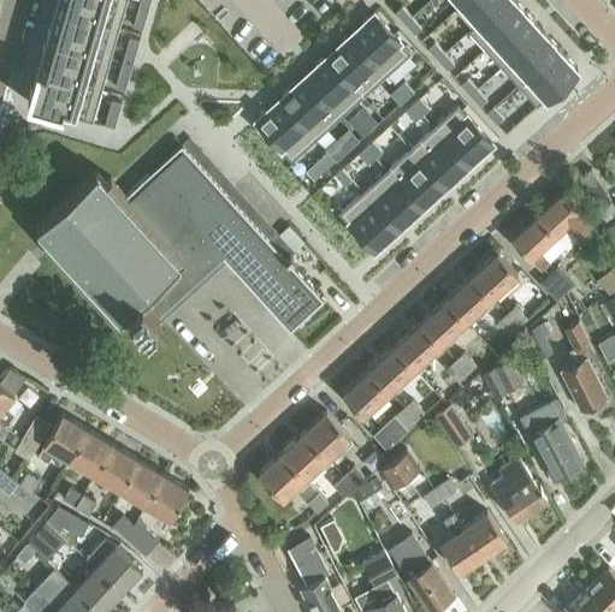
[(125,0),(57,0),(53,13),(118,31),(126,0),(125,0)]
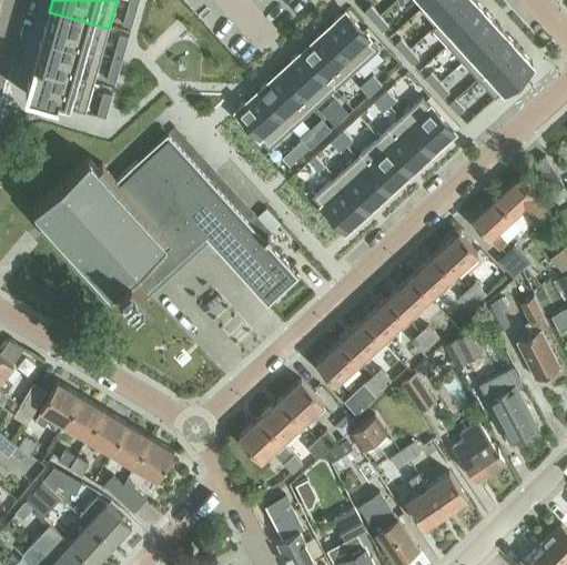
[(431,0),(423,7),(419,10),(434,27),(463,0),(431,0)]
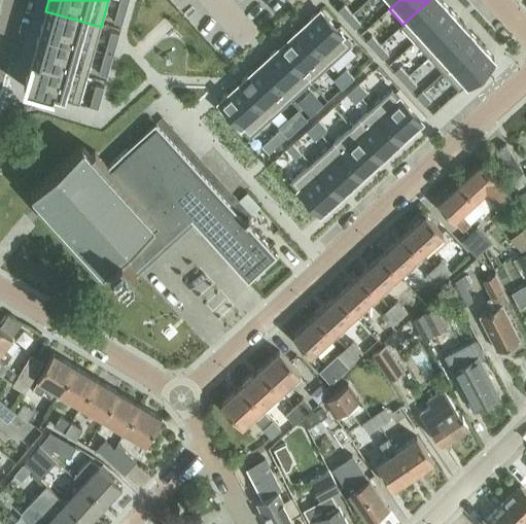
[(429,0),(402,25),(399,28),(414,44),(449,12),(437,0),(429,0)]
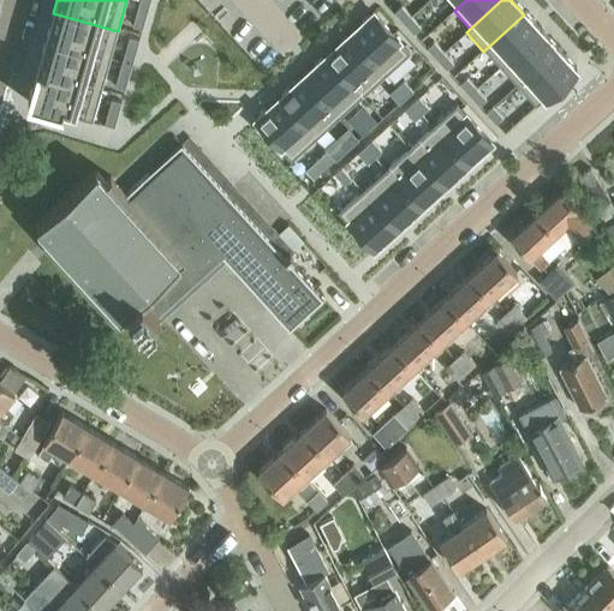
[(138,4),(135,16),(144,19),(148,6),(138,4)]
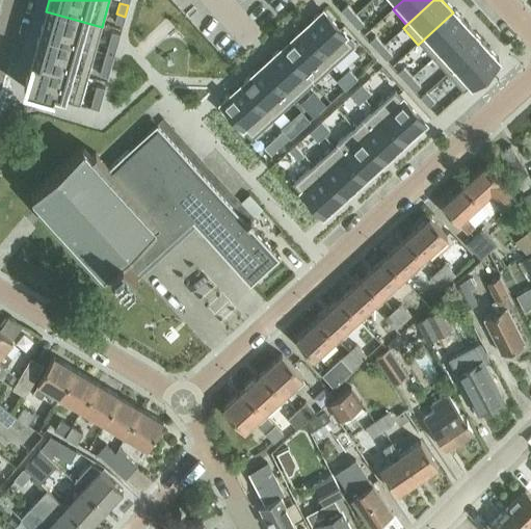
[(346,7),(340,14),(348,22),(354,17),(346,7)]
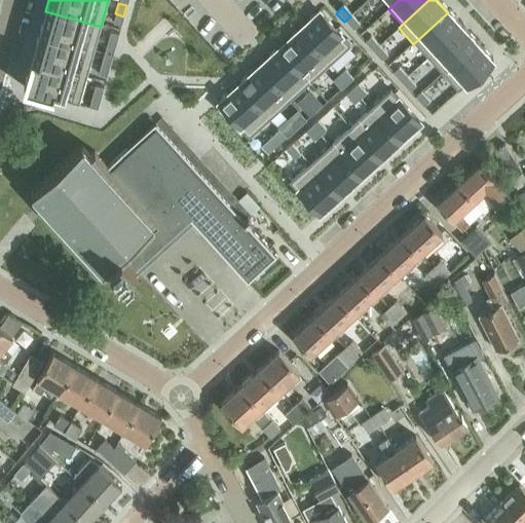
[(45,11),(38,38),(92,53),(101,27),(45,11)]
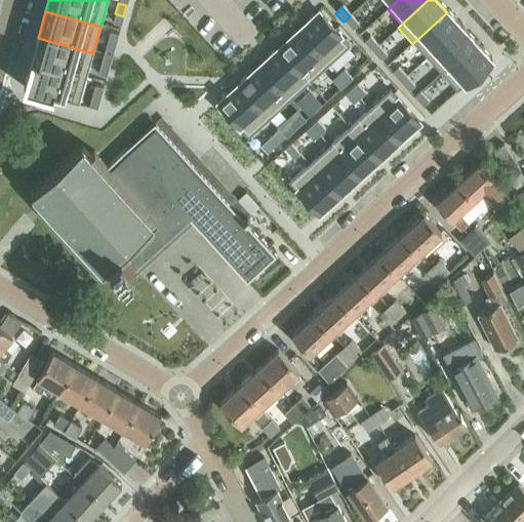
[(447,12),(412,44),(427,59),(461,28),(447,12)]
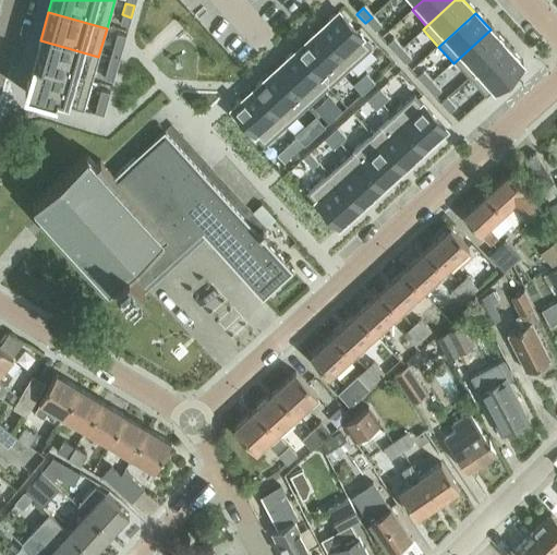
[(122,14),(119,26),(128,28),(131,17),(122,14)]
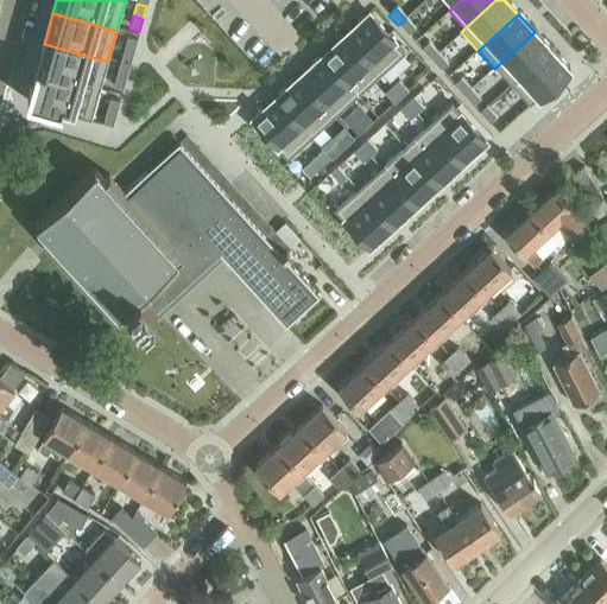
[(362,20),(343,37),(380,77),(404,55),(368,16),(362,20)]
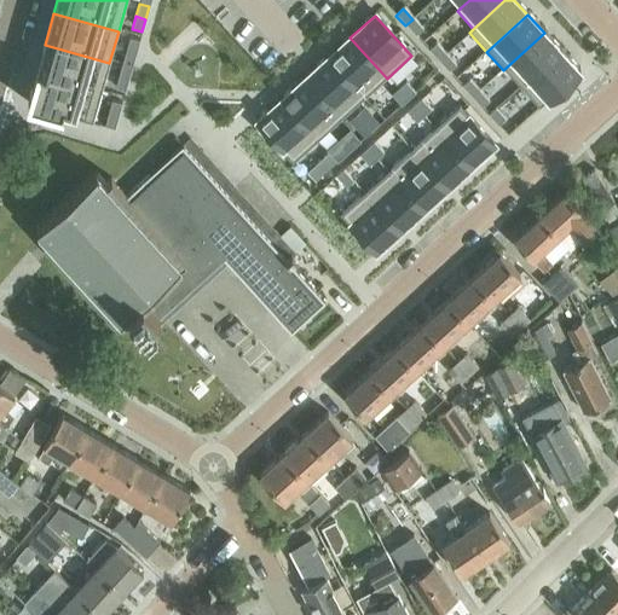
[(413,19),(405,25),(415,36),(422,30),(413,19)]
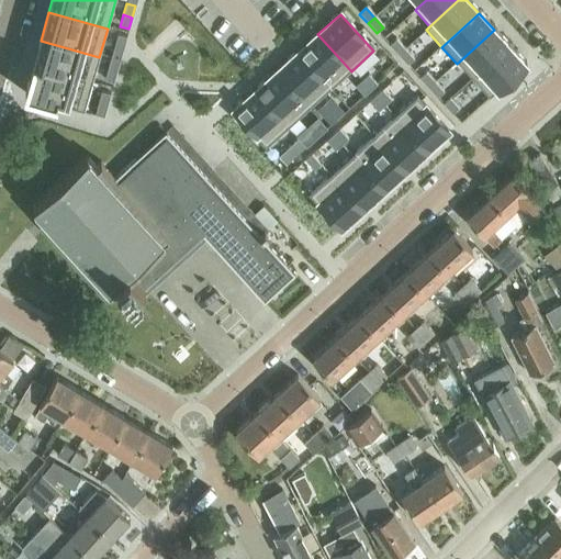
[(494,30),(457,64),(472,80),(509,46),(494,30)]
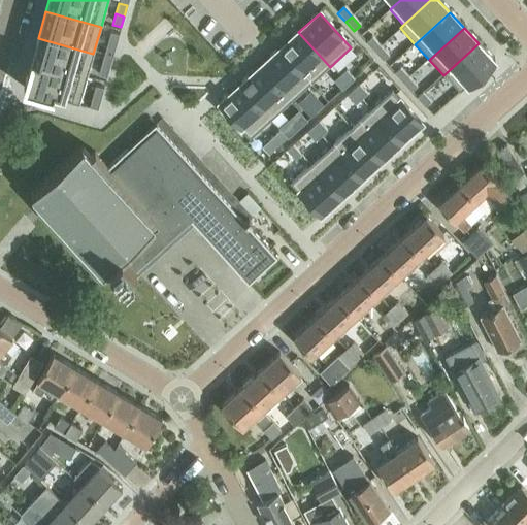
[(298,32),(278,51),(309,85),(330,67),(298,32)]
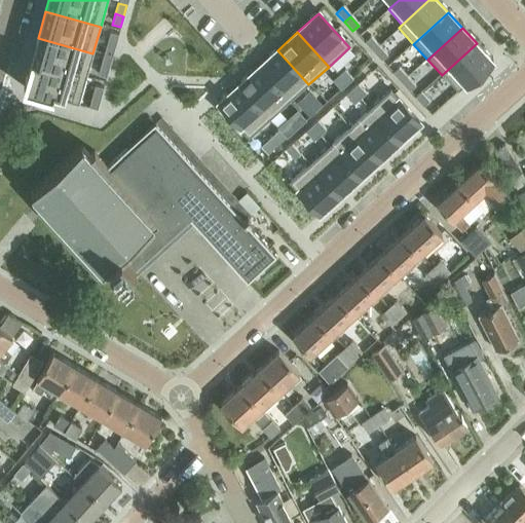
[(110,34),(107,44),(115,47),(118,36),(110,34)]
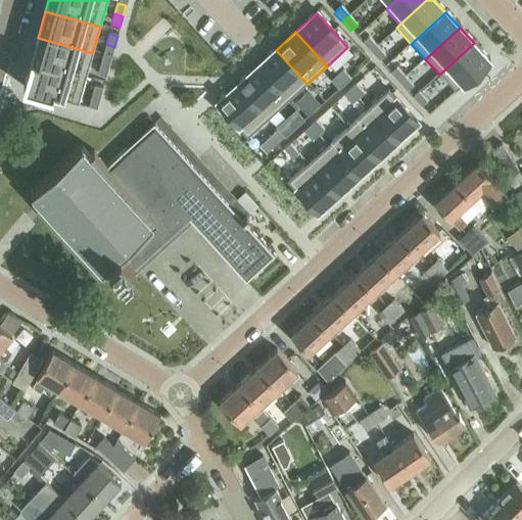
[(38,38),(30,63),(85,79),(92,53),(38,38)]
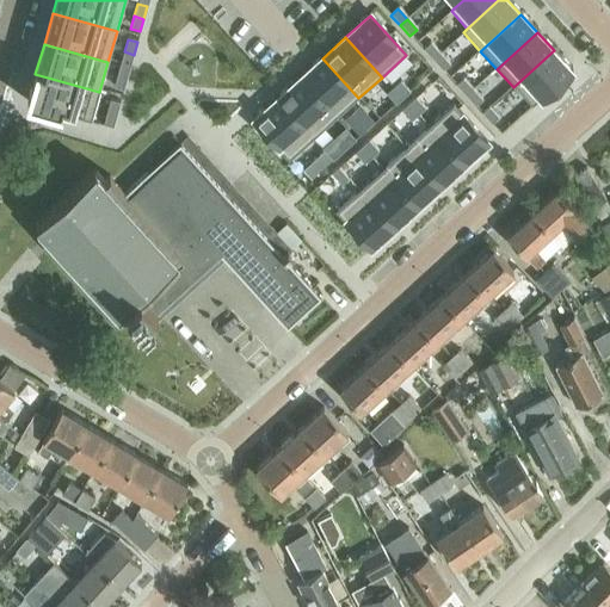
[(430,44),(423,50),(432,61),(439,55),(430,44)]
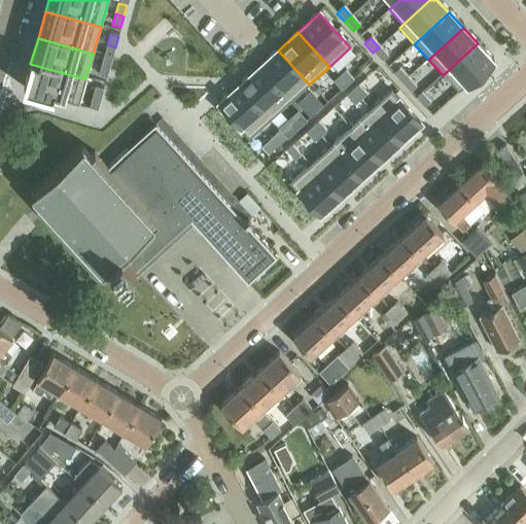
[(478,43),(443,75),(458,93),(475,78),(478,81),(487,72),(485,69),(493,61),(478,43)]
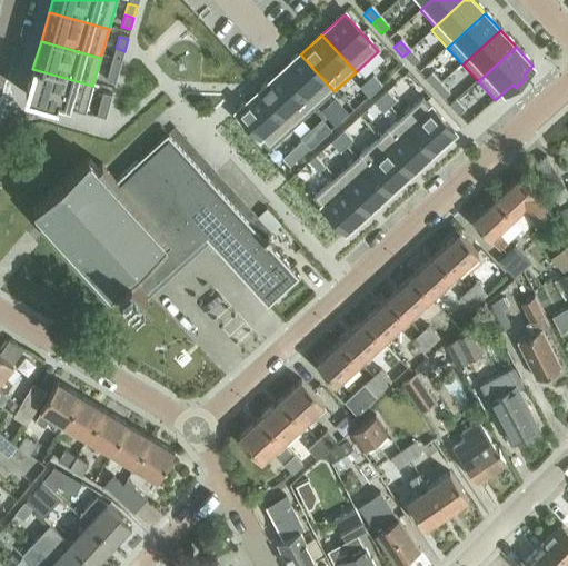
[(116,48),(112,60),(121,62),(125,51),(116,48)]
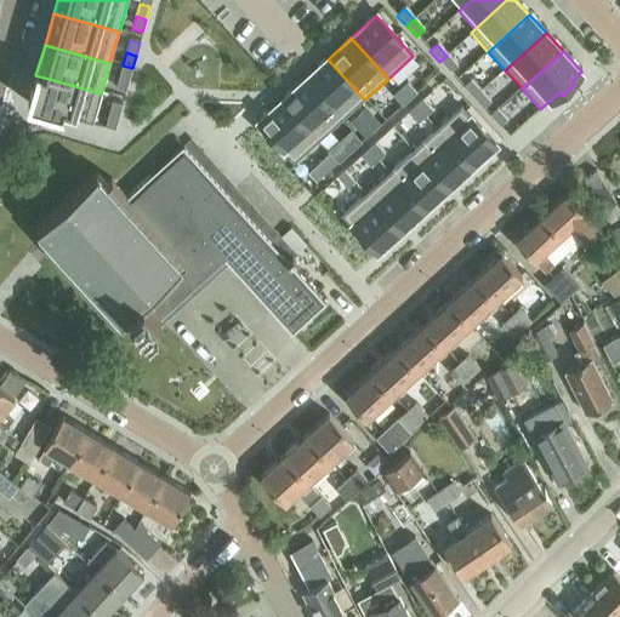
[(447,56),(439,62),(449,73),(456,67),(447,56)]
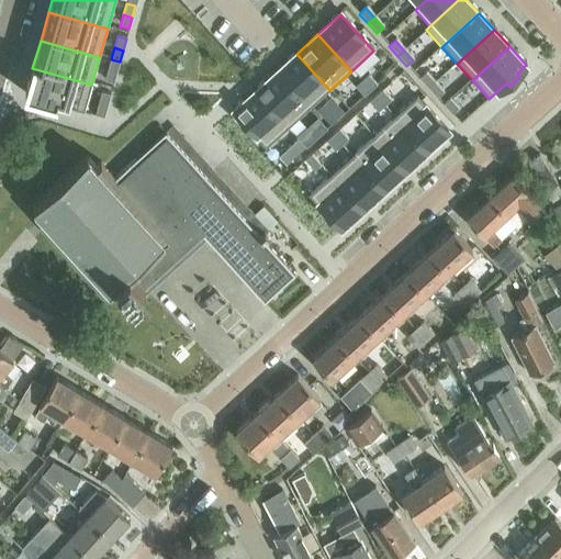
[(296,54),(275,74),(309,110),(329,90),(296,54)]
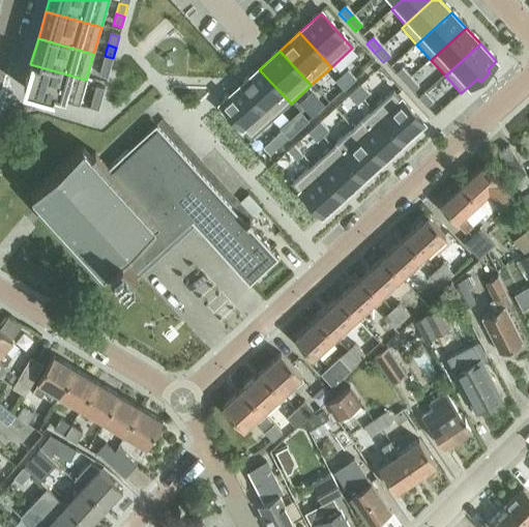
[(105,56),(101,66),(110,68),(113,58),(105,56)]
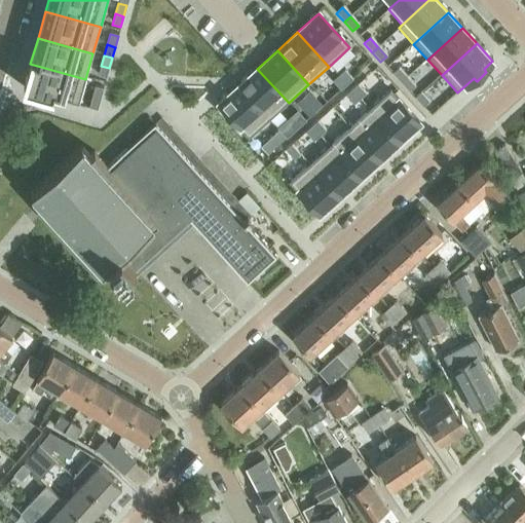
[(30,64),(23,90),(78,106),(85,79),(30,64)]
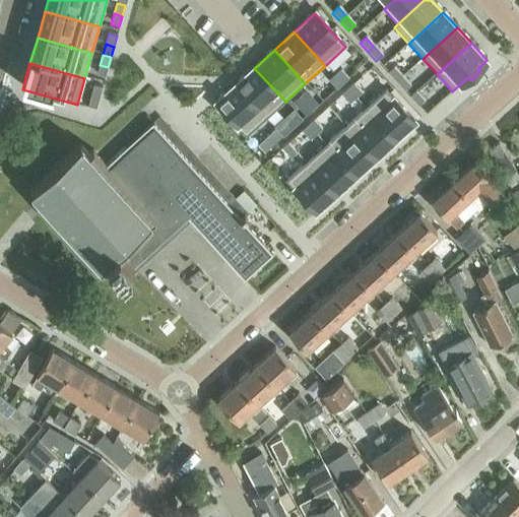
[(100,65),(96,76),(105,78),(108,67),(100,65)]
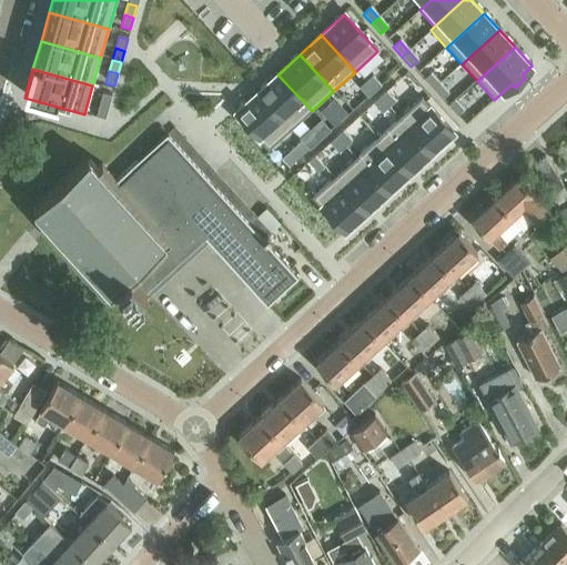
[(277,74),(256,93),(290,131),(312,111),(277,74)]
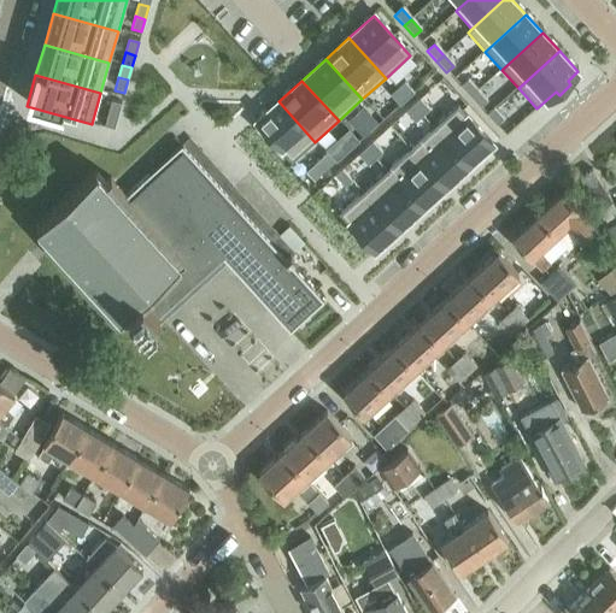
[(468,81),(461,87),(470,98),(477,92),(468,81)]
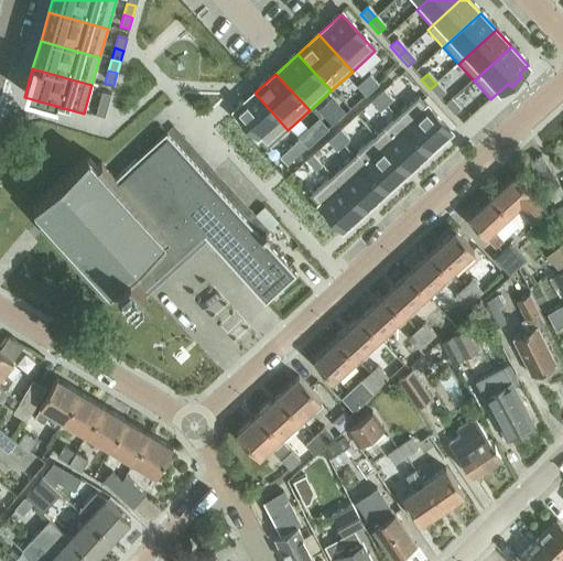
[(369,76),(363,83),(371,92),(378,86),(369,76)]
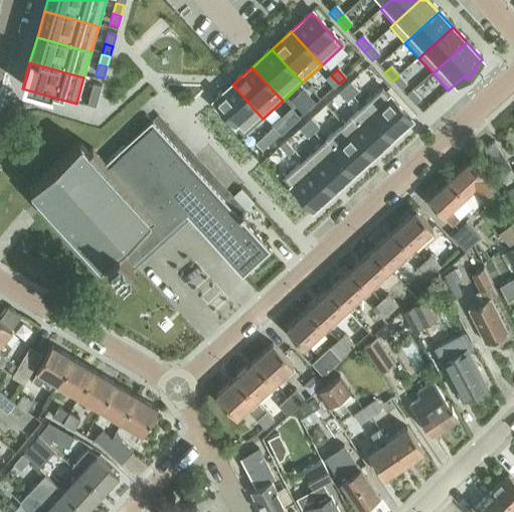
[(331,75),(325,80),(333,90),(339,83),(331,75)]
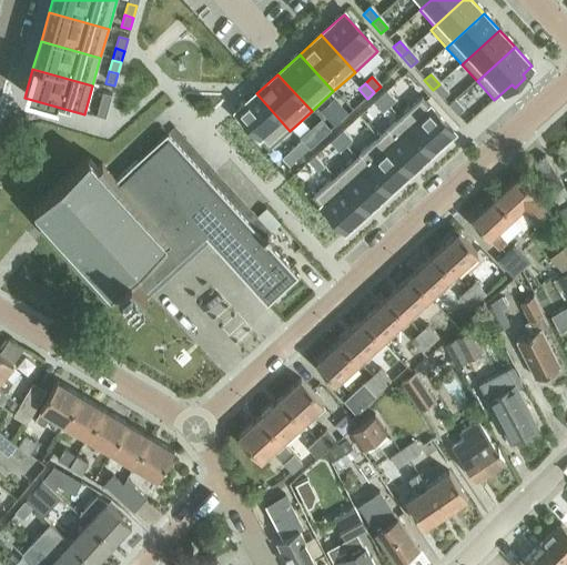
[(439,84),(433,90),(442,100),(448,94),(439,84)]
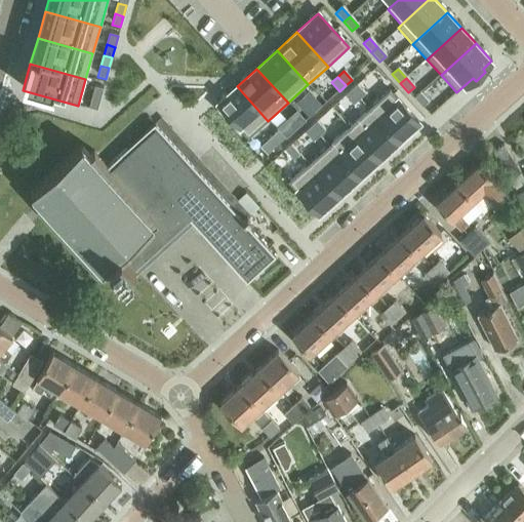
[(357,85),(351,91),(359,99),(365,94),(357,85)]
